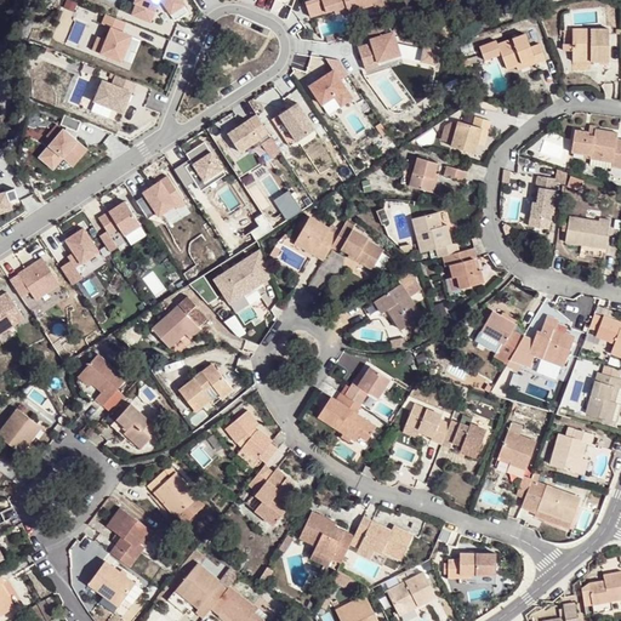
[(137,0),(137,3),(140,4),(135,13),(152,20),(158,4),(163,4),(172,20),(188,10),(181,0),(137,0)]
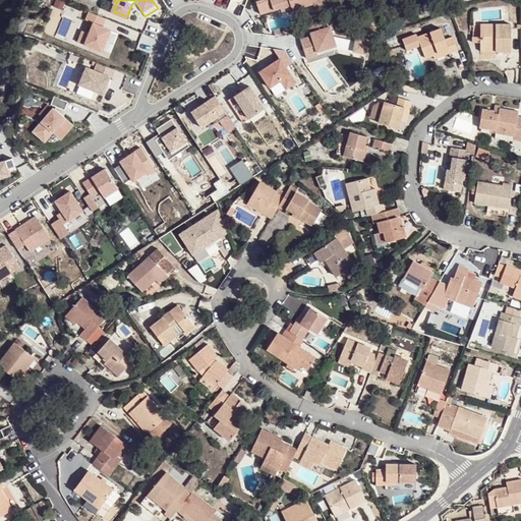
[(253,0),(259,17),(281,11),(282,15),(315,4),(316,8),(325,5),(323,0),(253,0)]
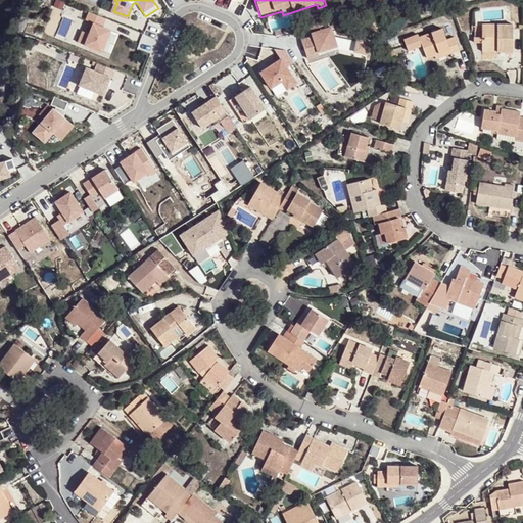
[(88,31),(81,29),(76,44),(103,54),(111,31),(101,28),(104,19),(89,14),(87,19),(92,21),(88,31)]
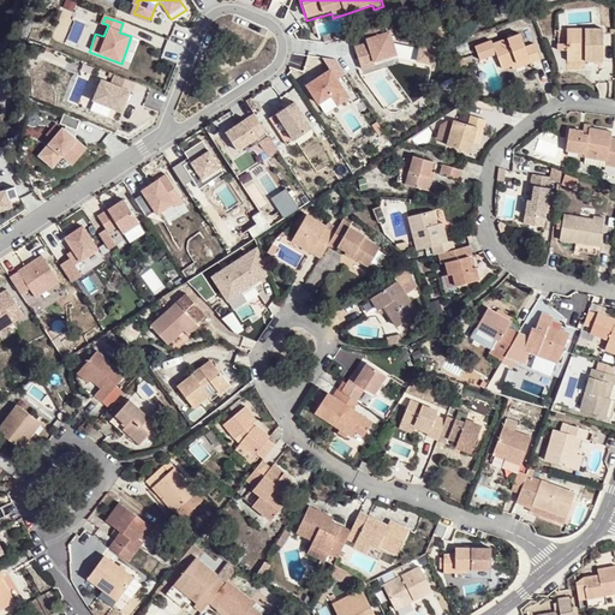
[(585,57),(584,61),(602,63),(604,33),(567,30),(566,52),(566,57),(585,57)]
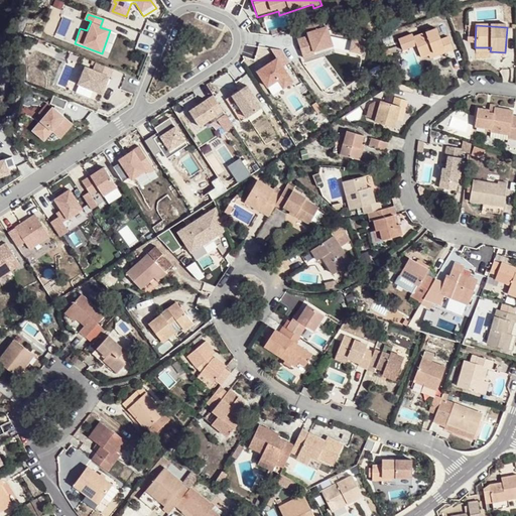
[(307,36),(297,39),(303,59),(314,55),(313,52),(334,47),(327,26),(306,33),(307,36)]
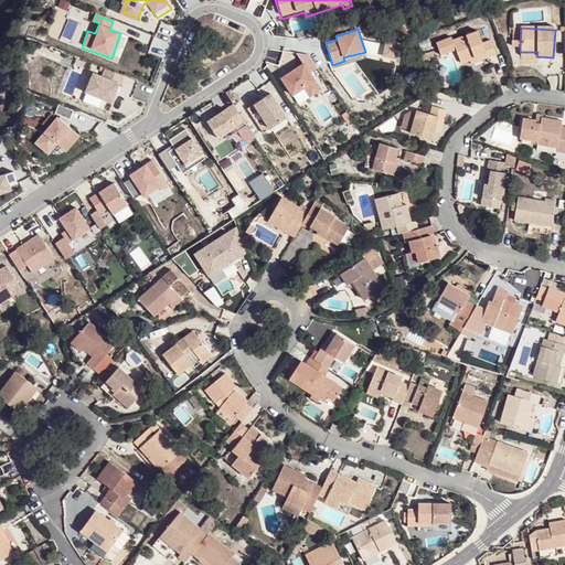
[(460,63),(468,60),(484,54),(486,59),(496,55),(491,40),(482,43),(479,32),(454,41),(451,36),(436,42),(443,54),(456,50),(460,63)]
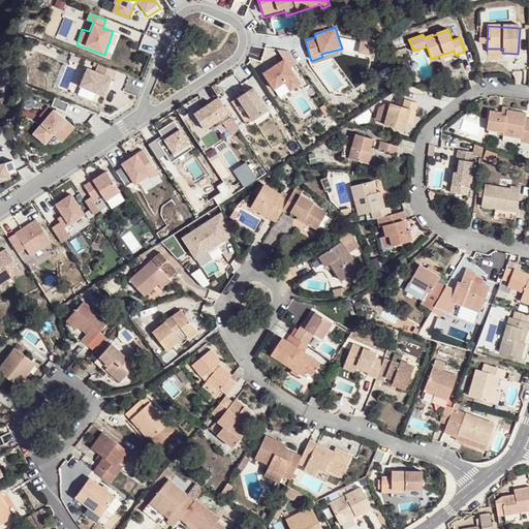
[(284,62),(266,74),(276,90),(285,83),(291,91),(301,85),(289,68),(297,63),(289,52),(277,51),(284,62)]
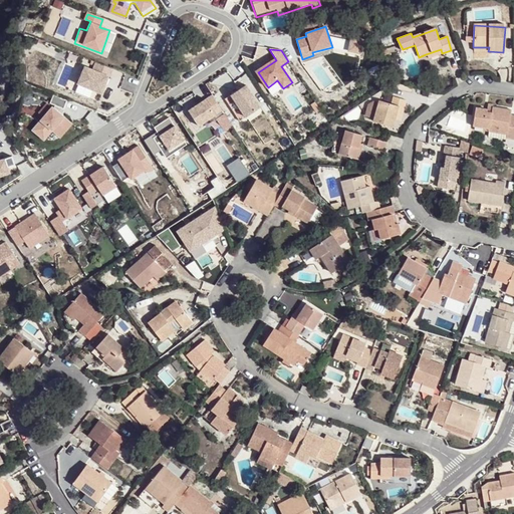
[(441,49),(426,54),(427,58),(442,53),(441,49)]
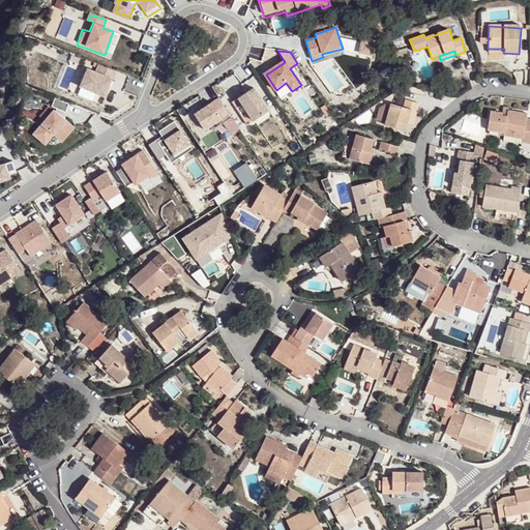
[(87,69),(80,86),(106,96),(115,71),(98,65),(95,72),(87,69)]
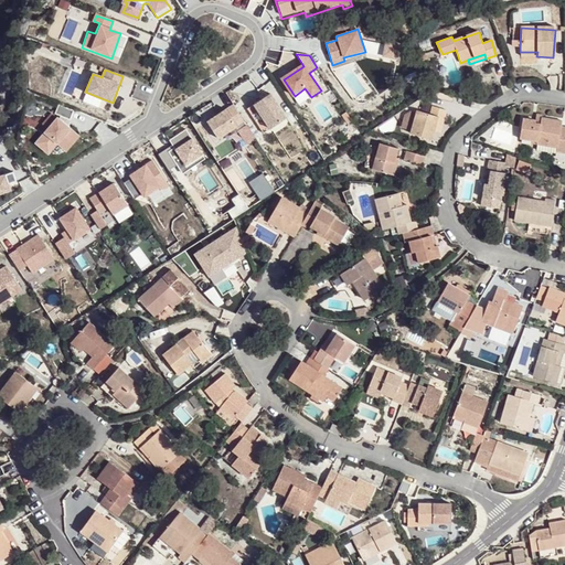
[(304,105),(310,98),(302,92),(296,99),(304,105)]
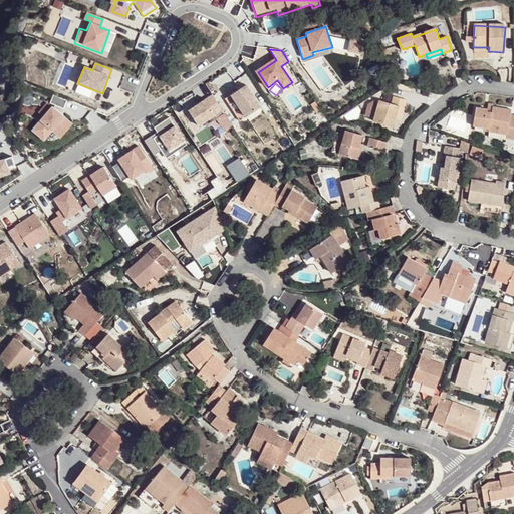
[(246,85),(230,96),(245,116),(260,105),(246,85)]
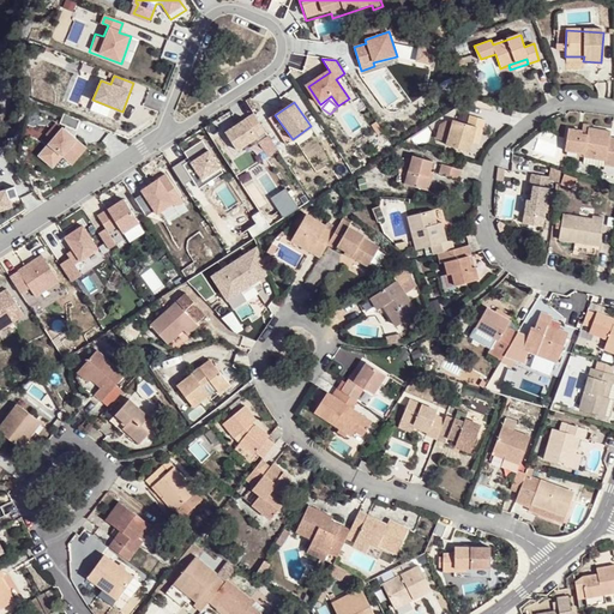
[(475,110),(471,121),(481,124),(488,126),(492,115),(475,110)]
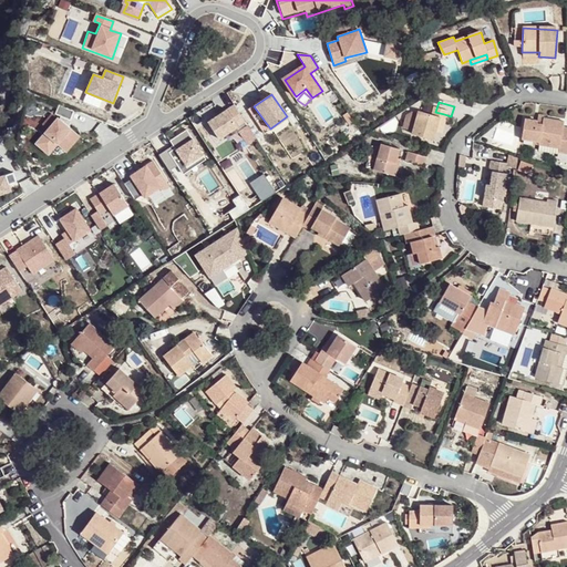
[(234,104),(205,122),(218,143),(238,131),(245,141),(254,135),(234,104)]
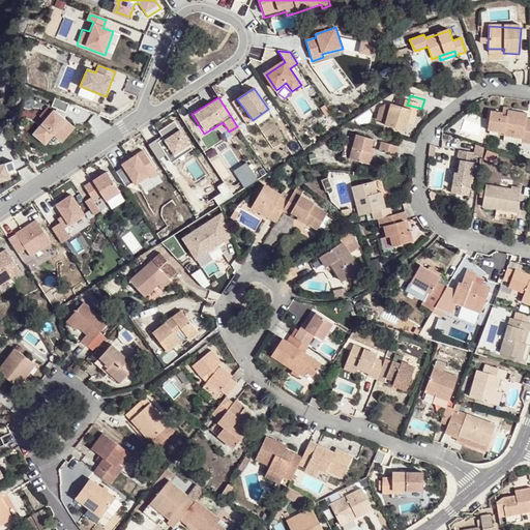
[(53,111),(33,135),(48,147),(54,139),(62,146),(77,128),(64,117),(69,105),(55,98),(52,107),(57,109),(56,112),(53,111)]
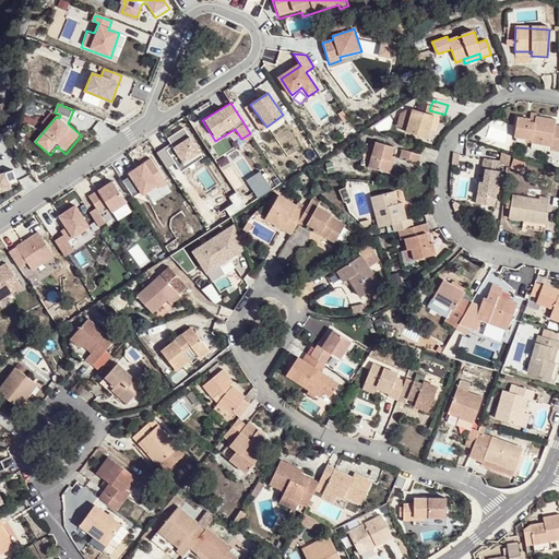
[(438,113),(429,110),(416,106),(409,129),(431,135),(435,126),(438,113)]
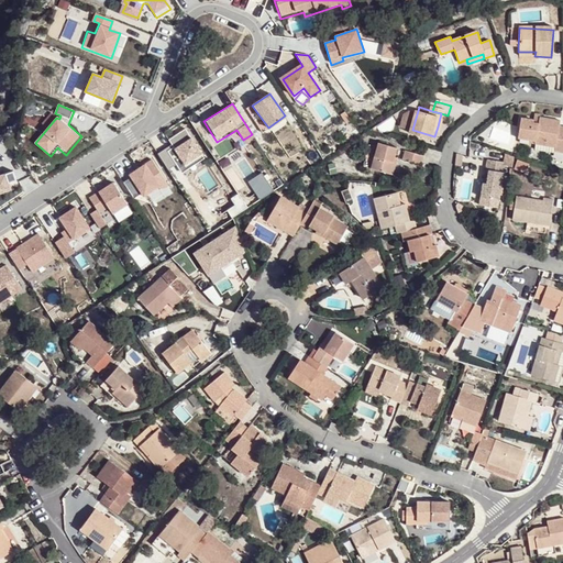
[(448,116),(441,113),(438,127),(443,128),(448,116)]
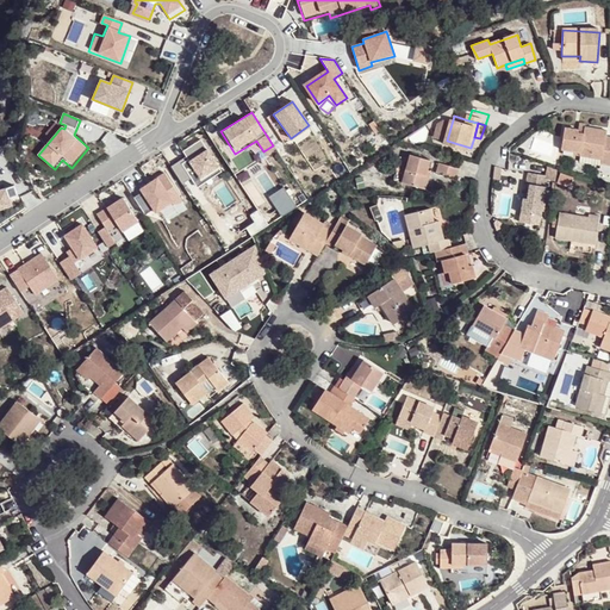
[(587,128),(587,131),(587,135),(580,134),(582,130),(568,128),(565,150),(584,153),(582,165),(602,167),(602,163),(609,163),(609,136),(607,136),(608,130),(587,128)]
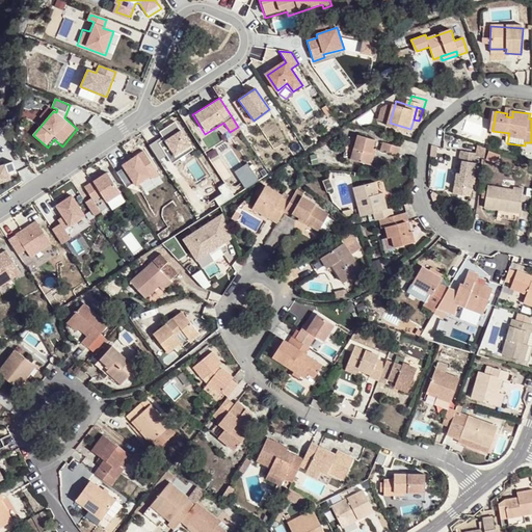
[(160,138),(150,144),(160,160),(166,156),(171,164),(194,151),(176,122),(157,133),(160,138)]
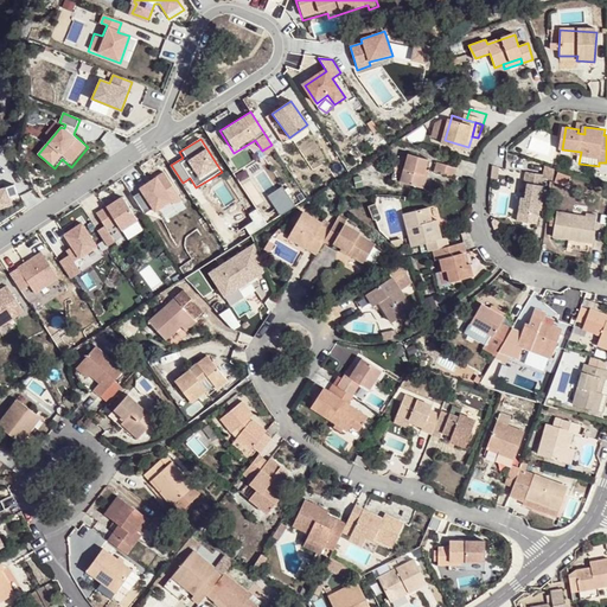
[(422,184),(428,164),(430,155),(410,149),(403,178),(422,184)]
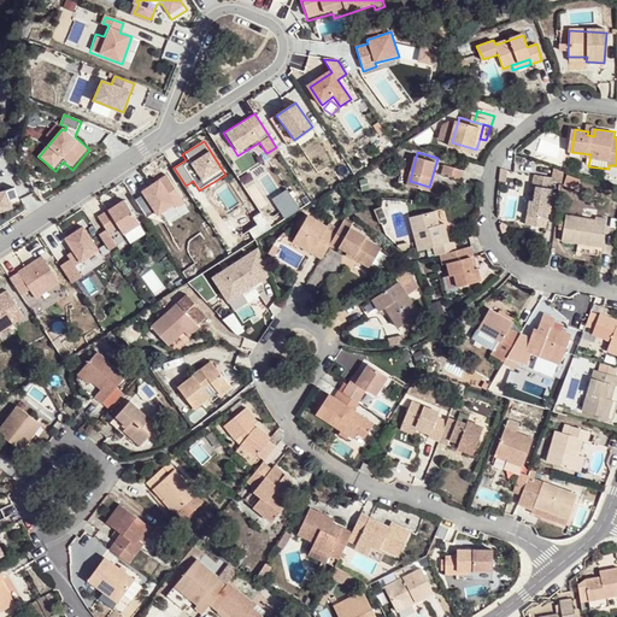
[(440,168),(444,169),(446,162),(438,158),(435,166),(440,168)]
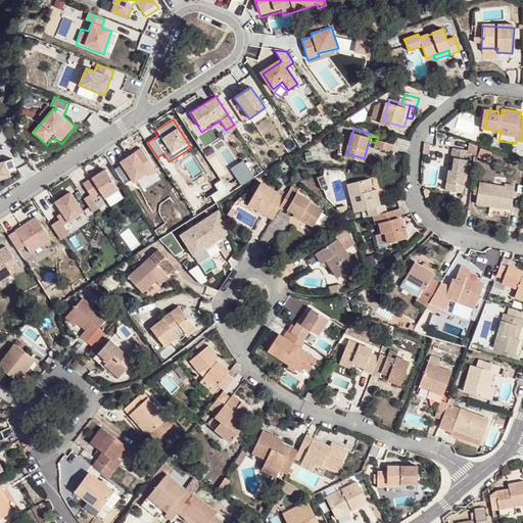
[(378,137),(376,143),(376,144),(393,149),(395,141),(379,136),(378,137)]
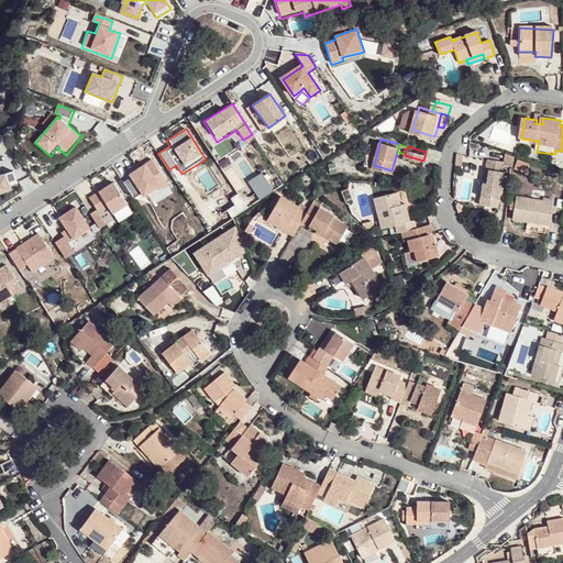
[(396,173),(401,153),(397,152),(392,170),(396,173)]
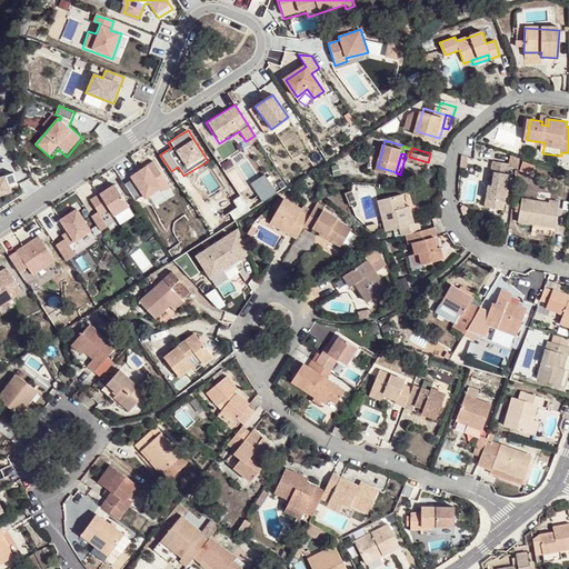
[(135,181),(127,186),(137,201),(143,197),(146,200),(160,190),(162,193),(170,188),(152,161),(130,177),(135,181)]
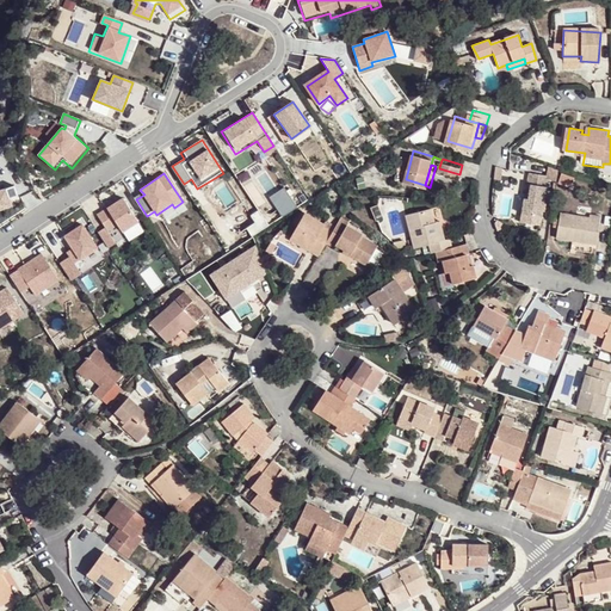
[(529,174),(528,185),(531,185),(530,190),(530,199),(525,199),(524,214),(544,216),(549,177),(529,174)]
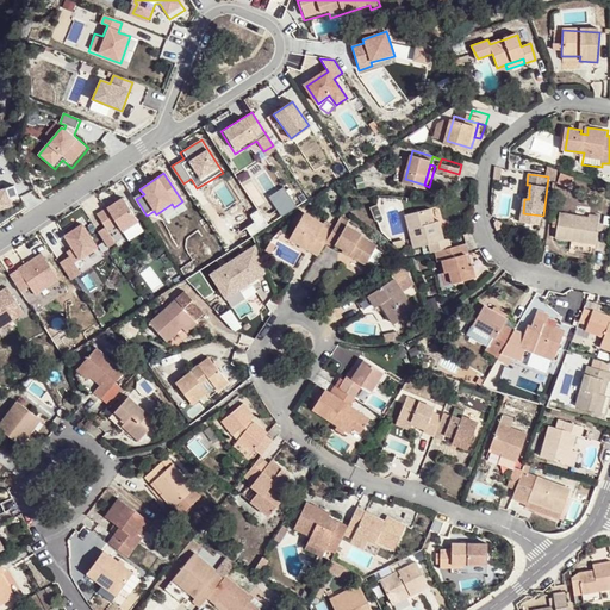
[(0,211),(13,207),(11,198),(17,197),(13,186),(0,190),(0,211)]
